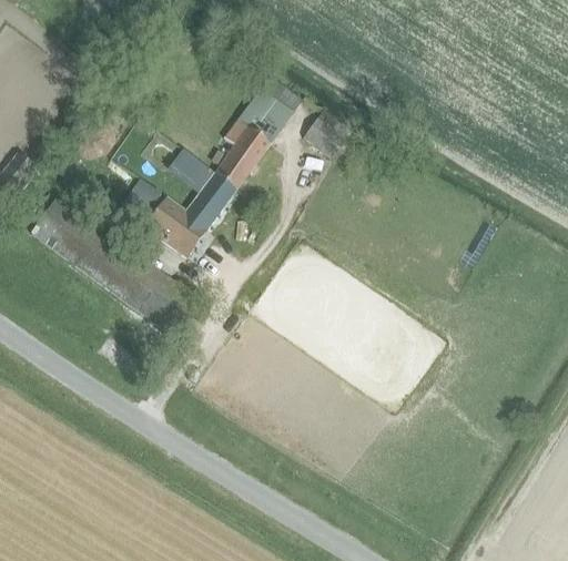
[(37,78),(0,50),(0,69),(28,90),(37,78)]
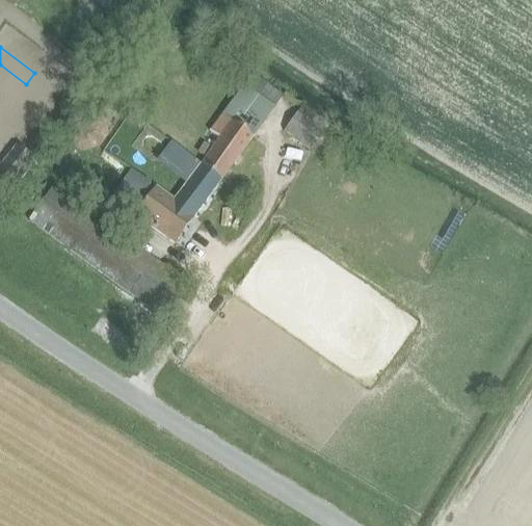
[(220,177),(273,105),(243,83),(210,128),(218,135),(200,160),(220,177)]
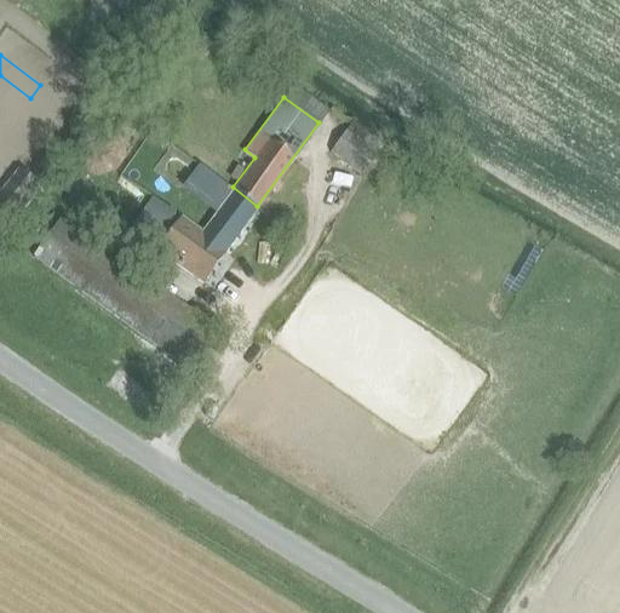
[(377,149),(345,126),(329,147),(362,170),(377,149)]
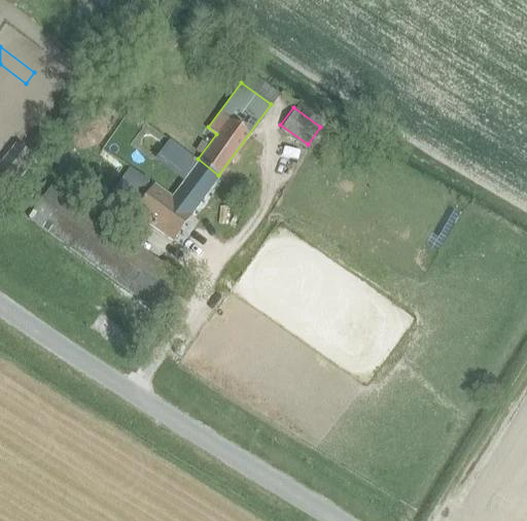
[(0,173),(10,182),(32,154),(14,141),(0,160),(0,173)]
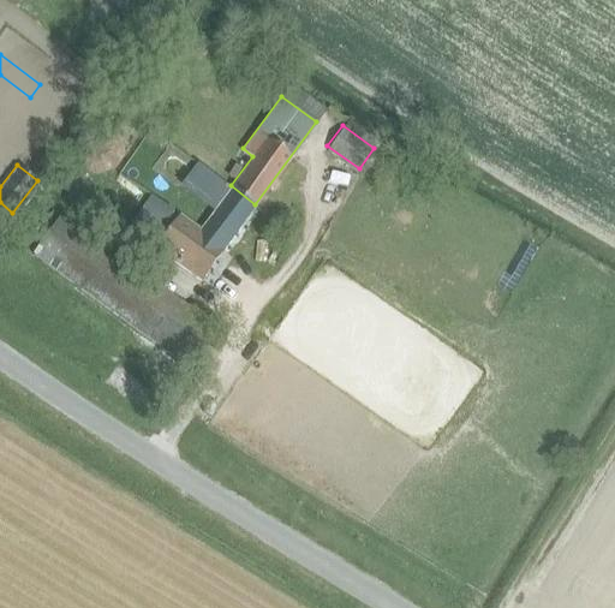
[(225,245),(255,204),(231,185),(201,227),(179,213),(156,244),(201,276),(224,245),(225,245)]
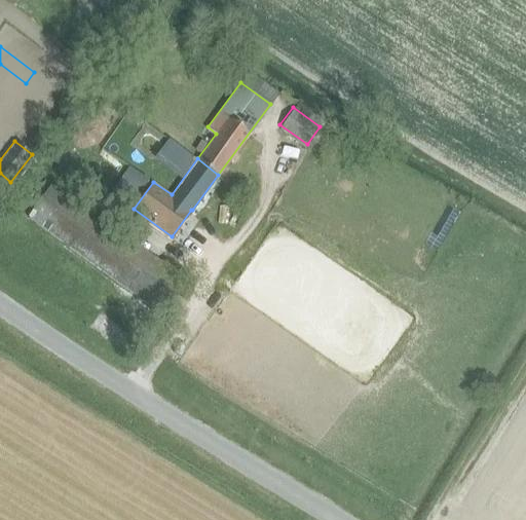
[(128,205),(148,178),(130,164),(111,192),(128,205)]
